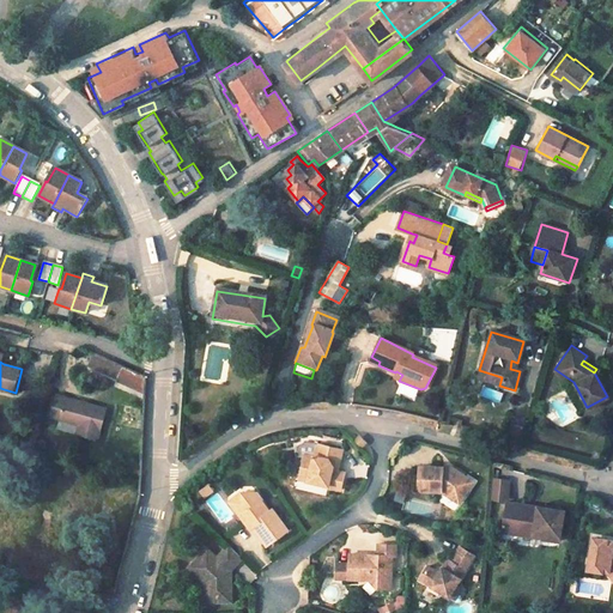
[(147,377),(127,369),(121,380),(146,393),(147,377)]
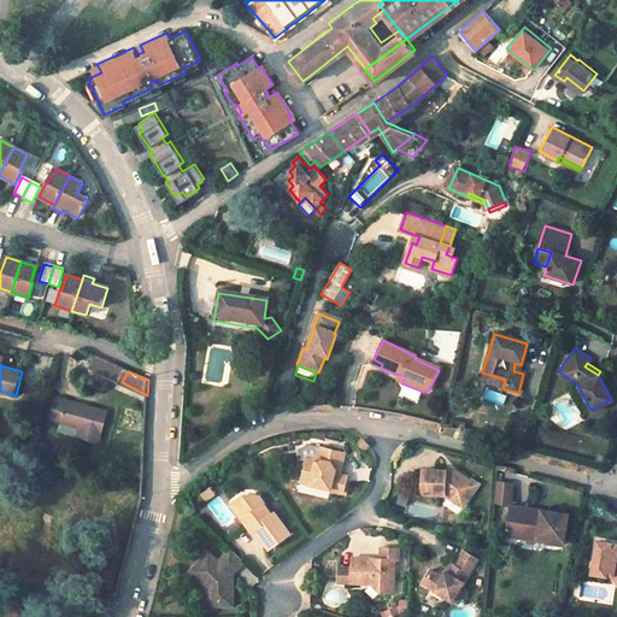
[(505,380),(482,372),(480,382),(503,388),(505,380)]
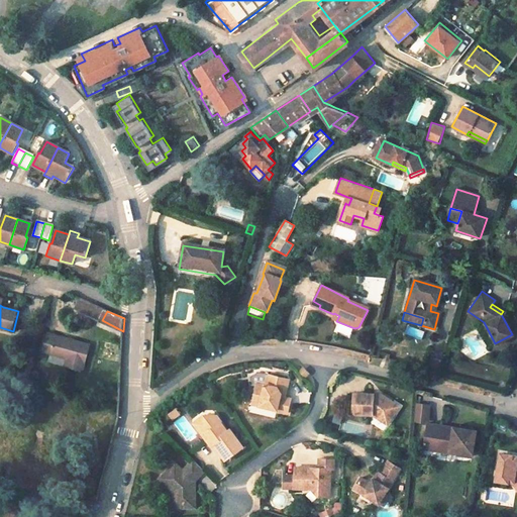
[(88,345),(45,333),(39,352),(47,355),(48,351),(66,356),(64,360),(62,368),(80,373),(88,345)]
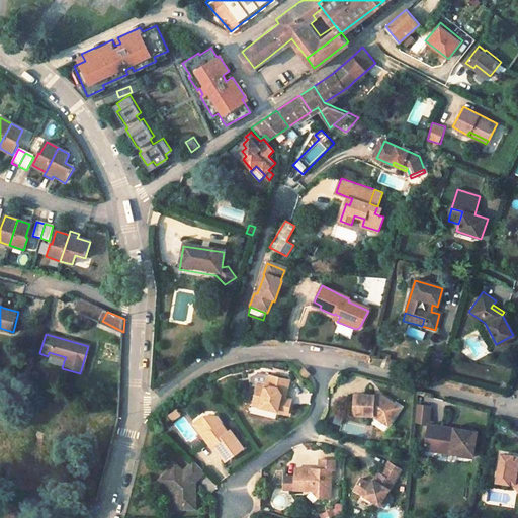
[(66,357),(49,352),(48,356),(64,361),(66,357)]
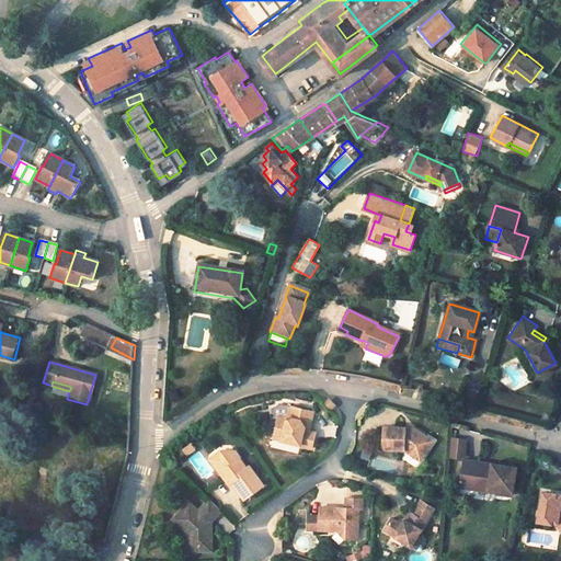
[(305,426),(305,423),(310,420),(313,408),(292,402),(288,413),(279,411),(276,423),(287,426),(285,437),(301,441),(301,442),(312,445),(316,430),(305,426)]
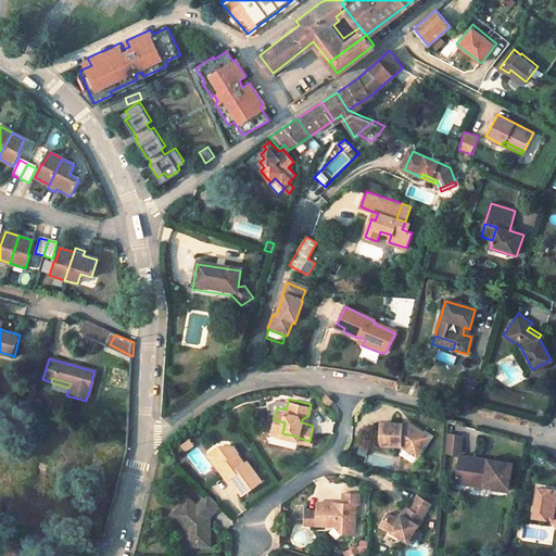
[(382,442),(403,443),(403,444),(419,455),(427,443),(419,438),(425,429),(415,422),(413,427),(405,426),(405,419),(384,418),(382,442)]
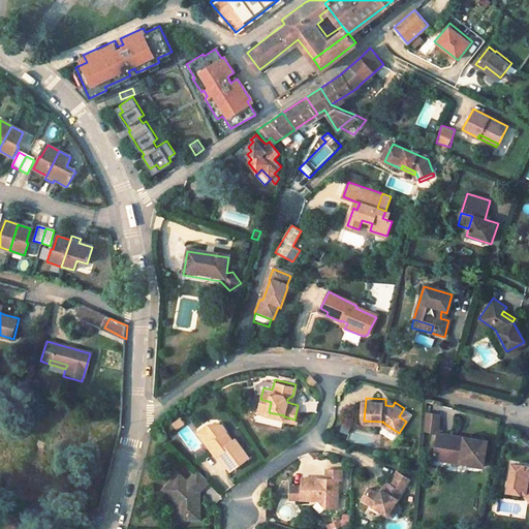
[(260,399),(258,410),(269,412),(271,402),(260,399)]
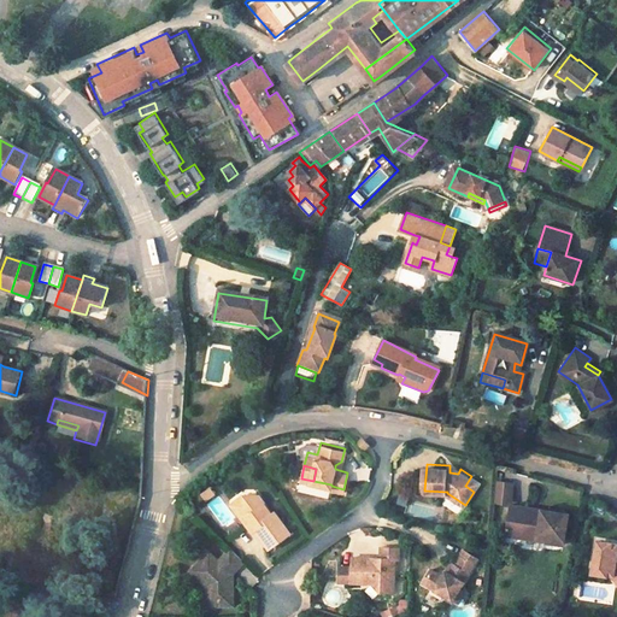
[(465,486),(474,492),(480,482),(471,476),(465,486)]
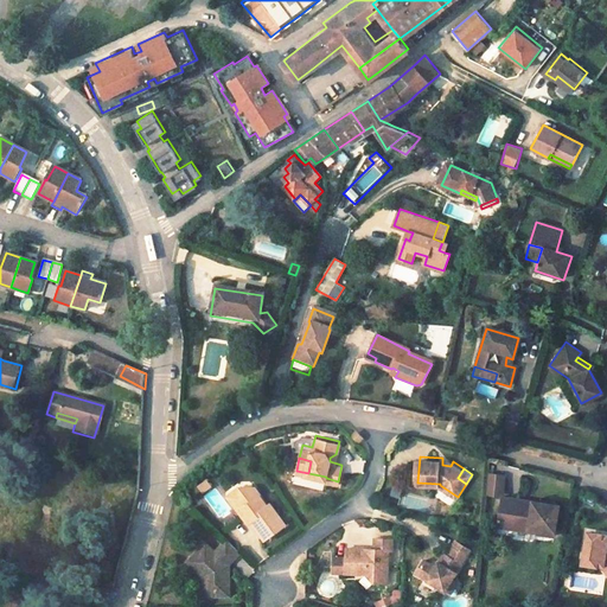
[(489,472),(486,493),(503,496),(506,474),(489,472)]
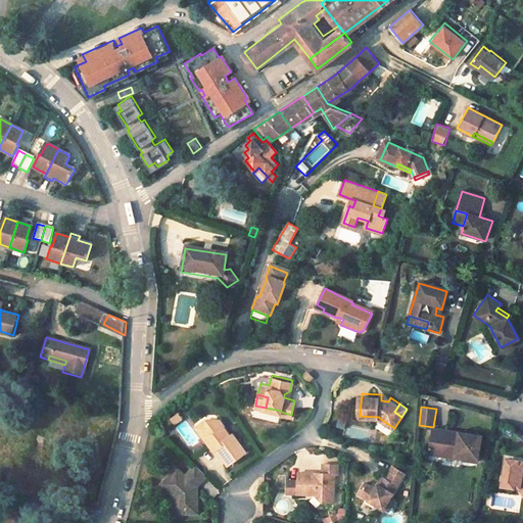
[(172,426),(183,419),(179,412),(168,419),(172,426)]
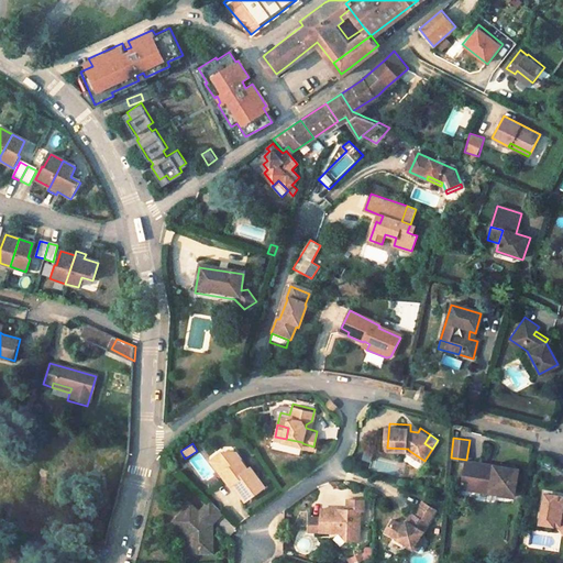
[(370,462),(373,453),(364,450),(361,459),(370,462)]
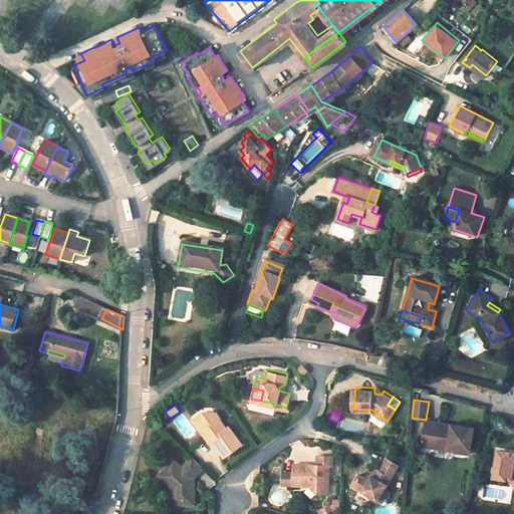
[(205,414),(197,420),(200,425),(205,421),(205,414)]
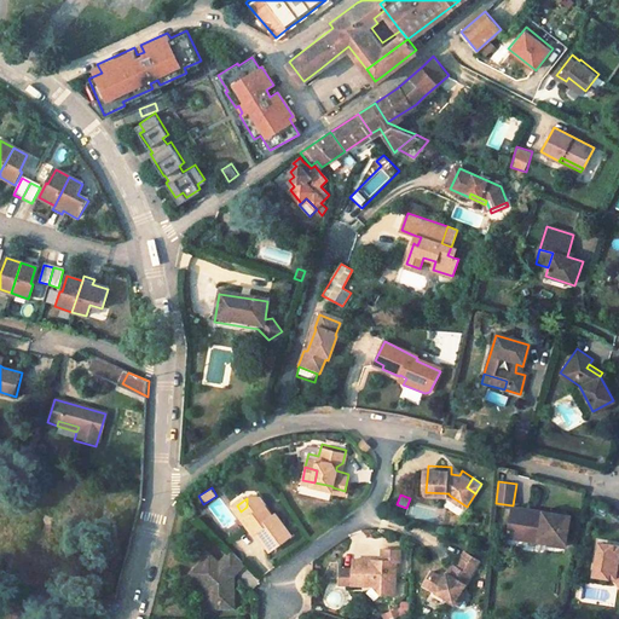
[(255,520),(260,526),(259,530),(272,548),(291,533),(276,513),(273,514),(261,498),(247,498),(247,507),(241,512),(249,524),(255,520)]
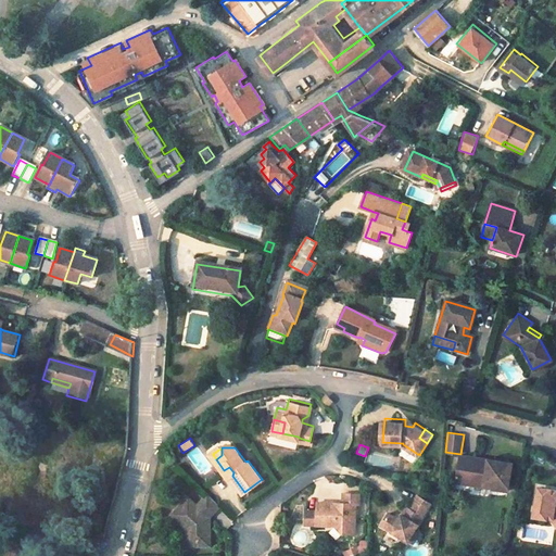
[(476,455),(462,453),(456,479),(470,482),(471,479),(493,483),(493,487),(506,489),(512,463),(484,456),(484,459),(476,457),(476,455)]
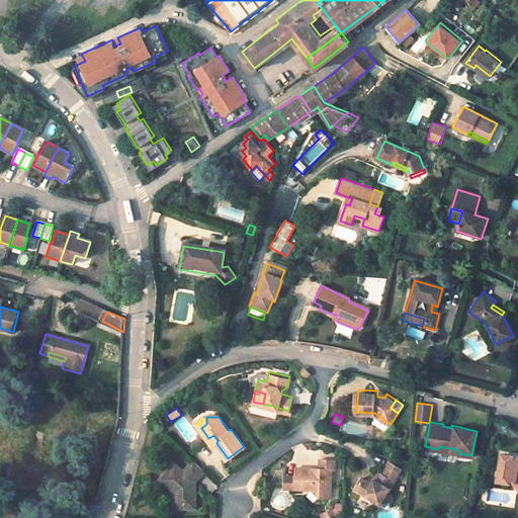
[(208,438),(213,445),(217,443),(218,440),(213,435),(208,438)]
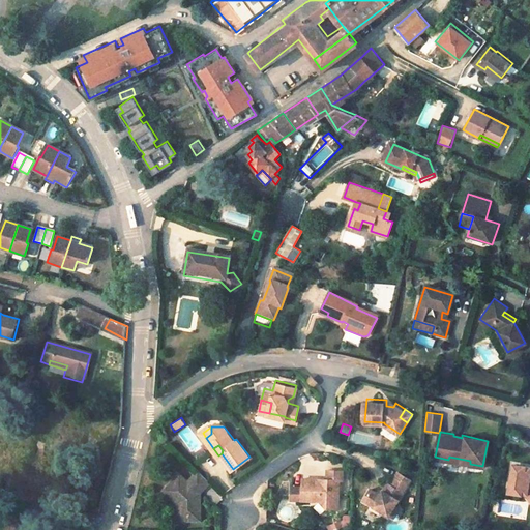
[(529,466),(523,465),(522,467),(512,466),(508,490),(527,493),(526,495),(529,499),(529,466)]
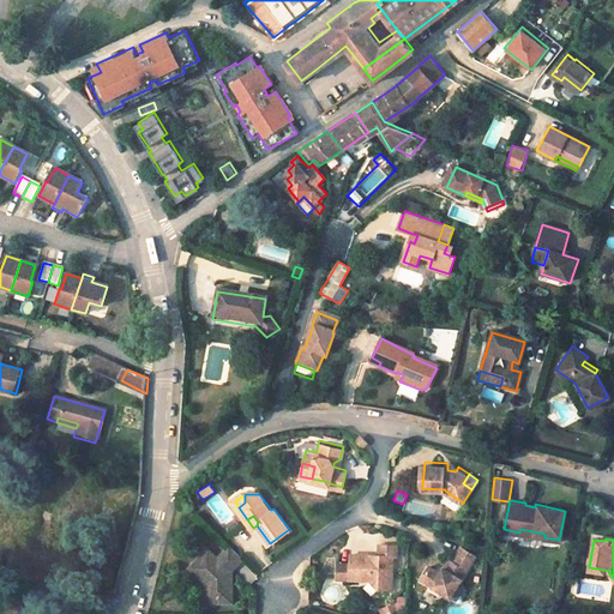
[(353,551),(351,579),(372,581),(379,587),(391,575),(392,554),(396,554),(396,543),(379,542),(379,557),(372,552),(353,551)]
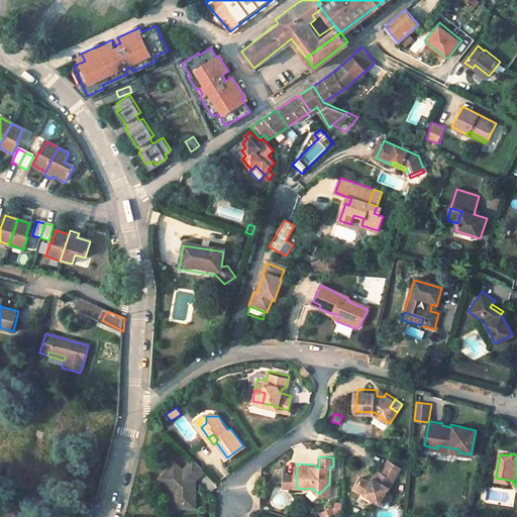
[(160,477),(174,490),(179,495),(179,506),(195,506),(195,488),(191,488),(191,484),(205,469),(193,457),(183,469),(175,460),(160,477)]
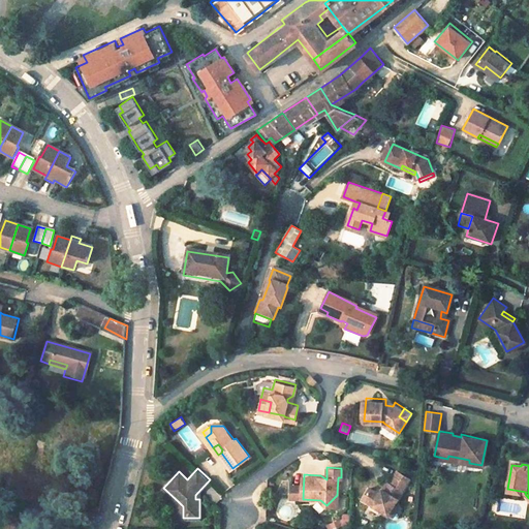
[(362,497),(386,514),(393,504),(410,478),(398,470),(390,483),(386,479),(380,489),(372,484),(362,497)]
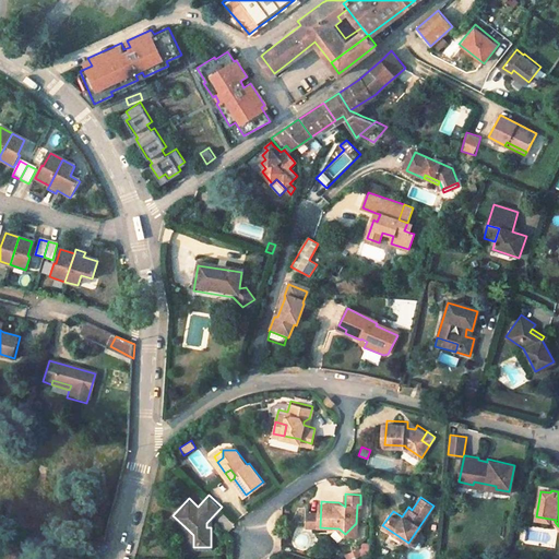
[(345,534),(356,534),(356,523),(345,534)]
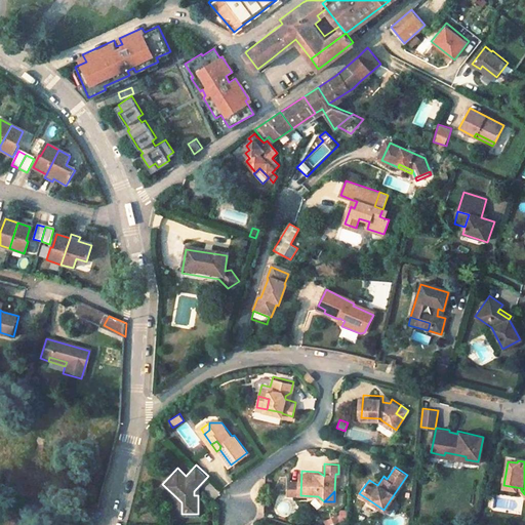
[(389,513),(395,505),(390,500),(384,510),(389,513)]
